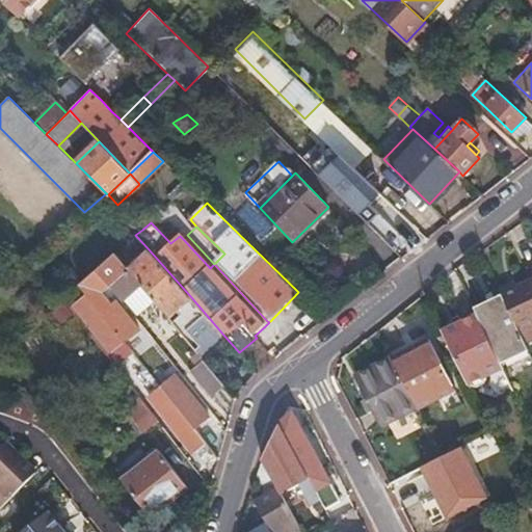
[(210,268),(214,264),(187,235),(183,239),(184,240),(210,268)]
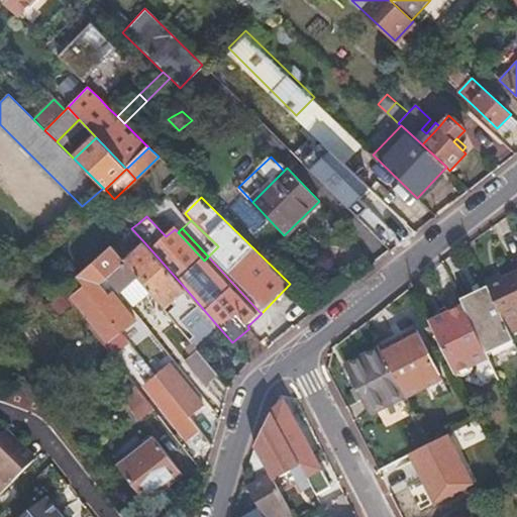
[(137,278),(150,293),(192,343),(199,351),(209,342),(203,335),(216,324),(186,289),(144,242),(124,261),(137,278)]
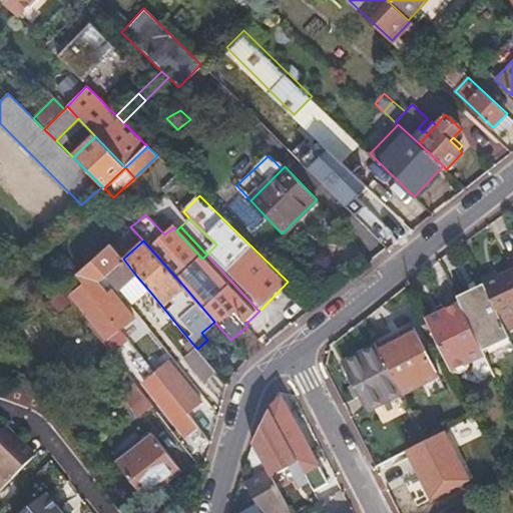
[(111,244),(92,261),(118,292),(136,276),(123,259),(111,244)]
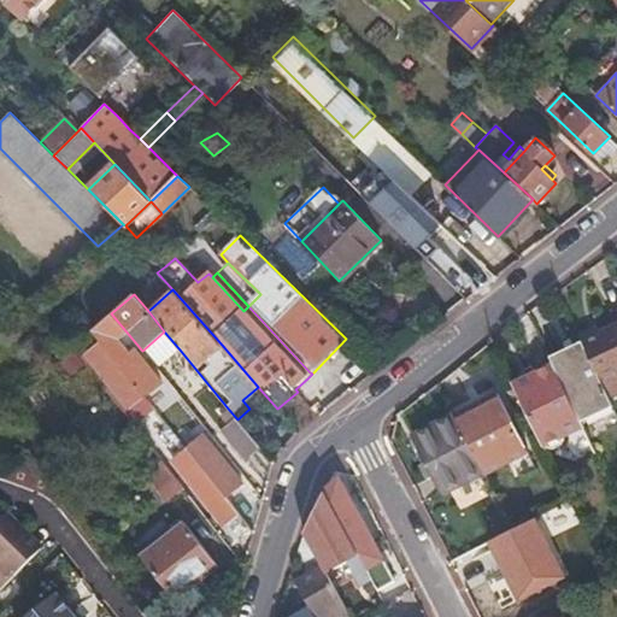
[(111,313),(92,331),(99,341),(144,397),(160,382),(142,360),(147,357),(142,351),(111,313)]
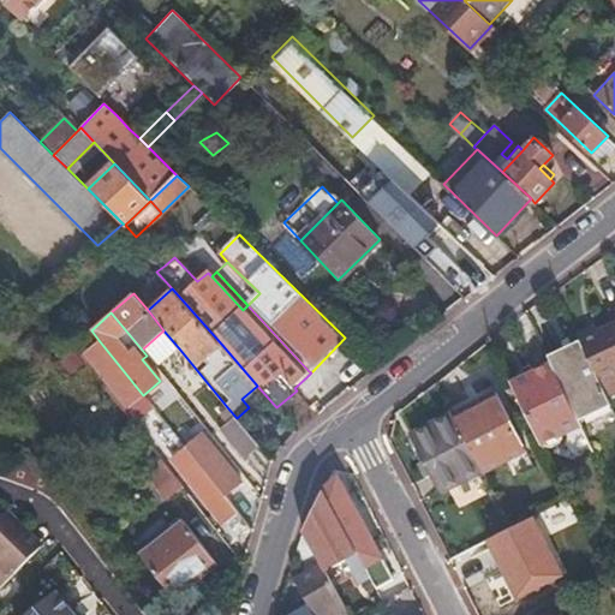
[(614,323),(598,332),(580,340),(607,396),(614,393),(614,323)]
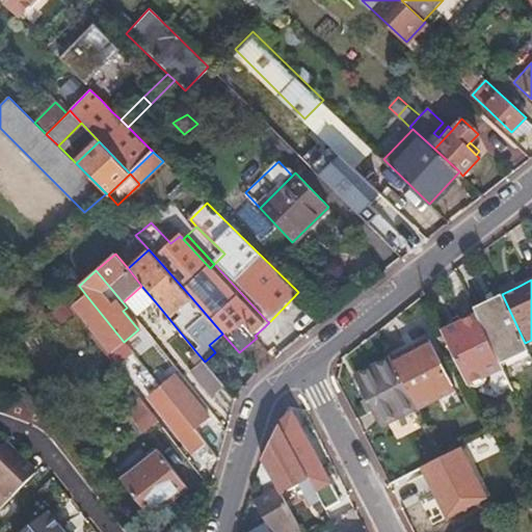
[(499,290),(502,294),(517,287),(514,283),(499,290)]
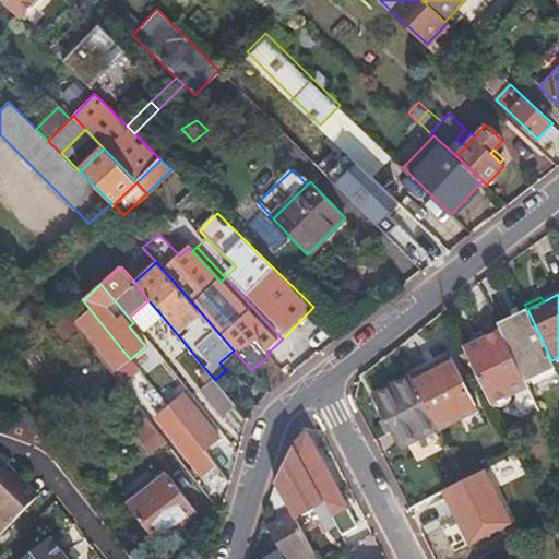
[(133,323),(143,335),(163,317),(149,300),(129,318),(133,323)]
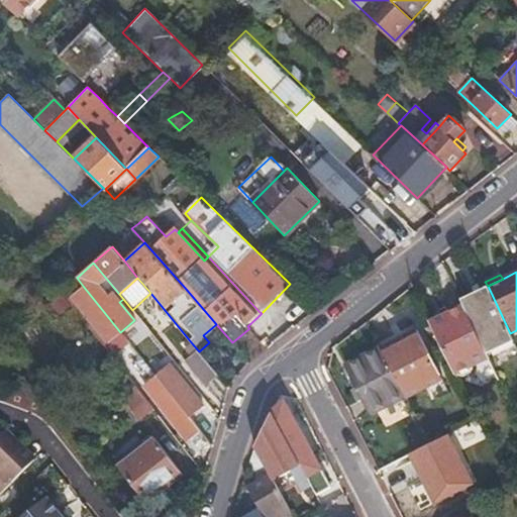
[(120,332),(83,286),(72,296),(116,352),(129,342),(120,332)]
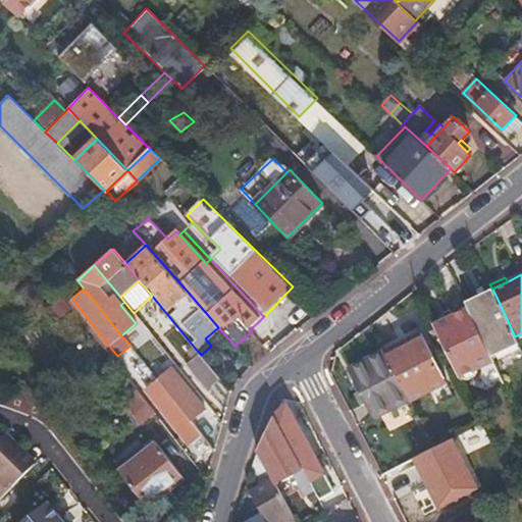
[(491,356),(519,344),(515,336),(492,289),(465,302),(468,307),(491,356)]
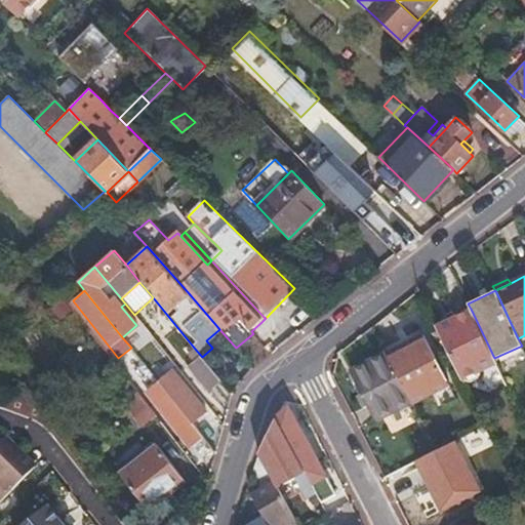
[(63,298),(51,308),(59,317),(70,309),(63,298)]
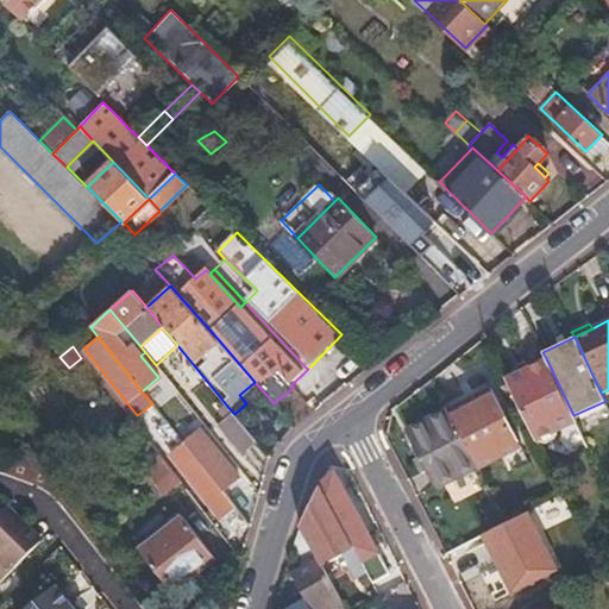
[(85,349),(80,352),(124,407),(132,419),(137,415),(85,349)]
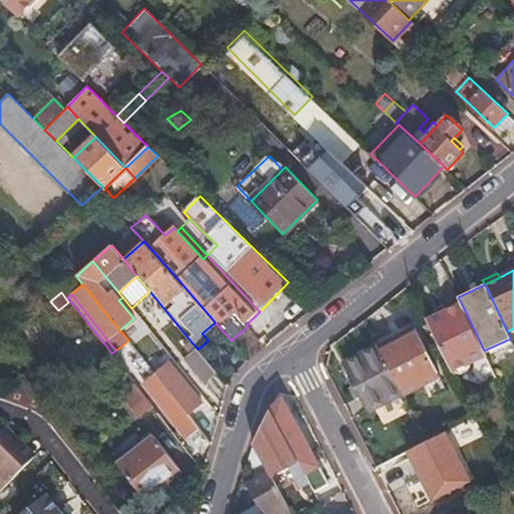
[(485,352),(484,350),(461,302),(428,318),(433,329),(452,369),(453,368),(454,369),(459,371),(467,367),(468,362),(467,361),(470,359),(470,360),(485,352)]
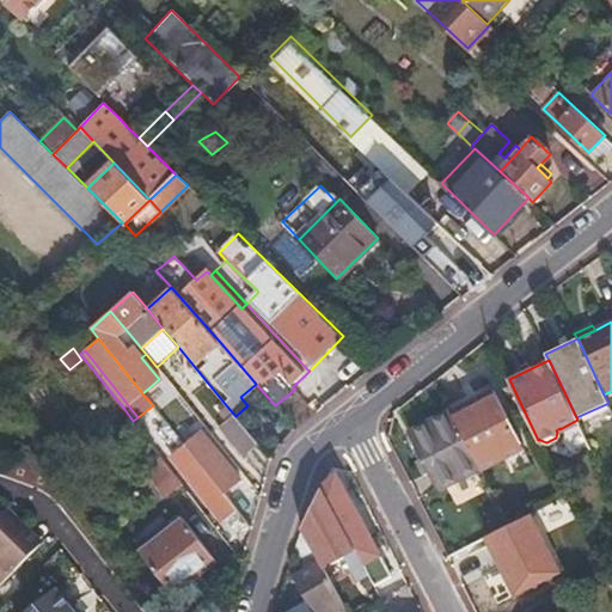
[(490,383),(448,405),(451,411),(494,389),(490,383)]
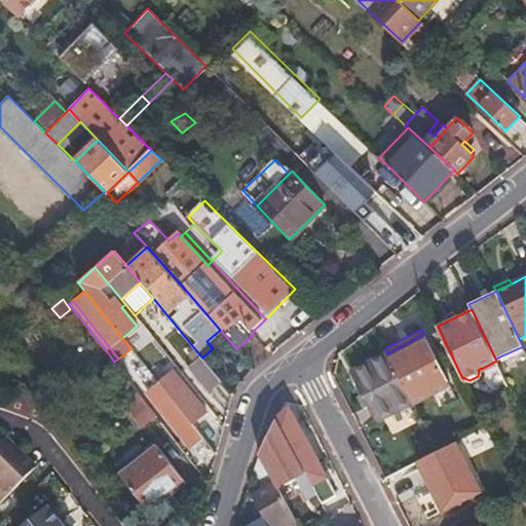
[(413,403),(414,405),(452,385),(424,334),(387,353),(413,403)]
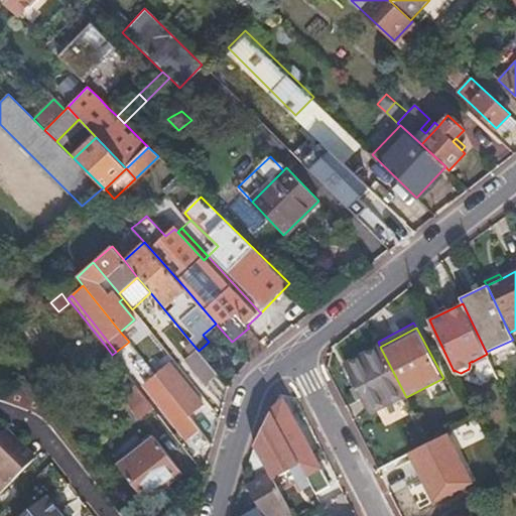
[(206,384),(218,374),(199,351),(191,343),(186,347),(192,355),(185,361),(206,384)]
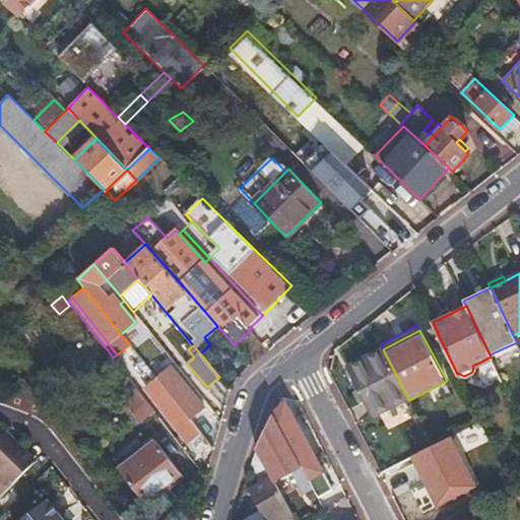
[(408,398),(383,349),(349,368),(375,415),(408,398)]
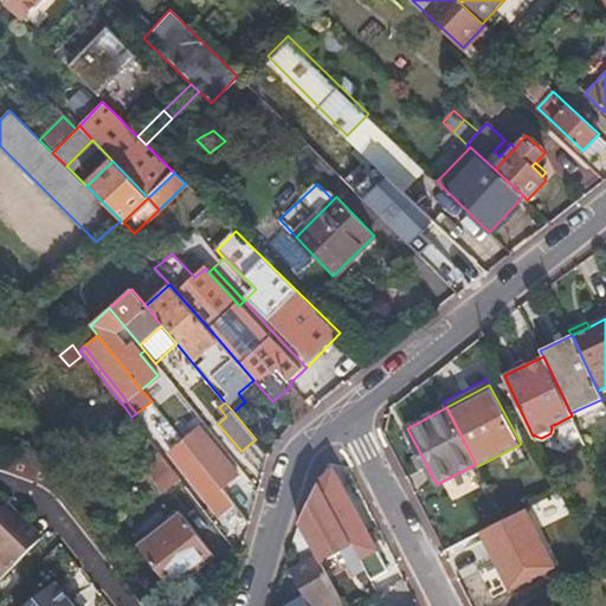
[(191,450),(194,455),(223,489),(238,477),(206,437),(191,450)]
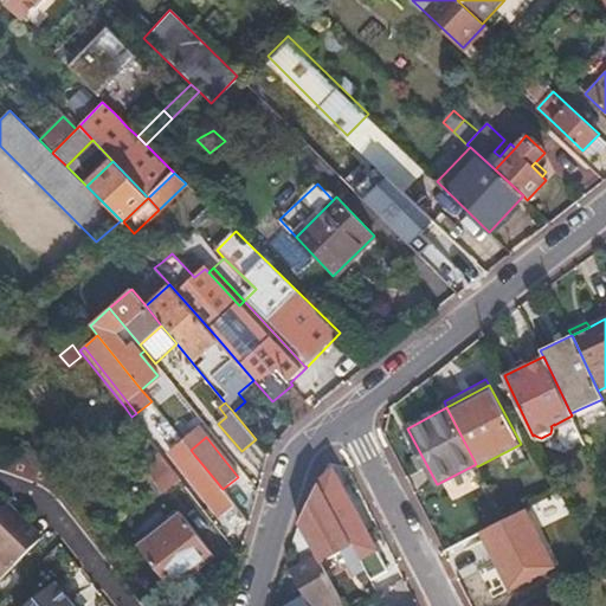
[(160,451),(158,449),(142,462),(163,489),(180,476),(178,474),(160,451)]
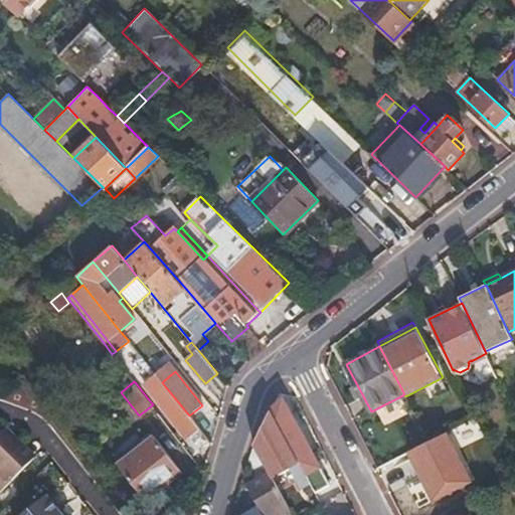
[(188,439),(200,430),(189,415),(165,386),(154,395),(188,439)]
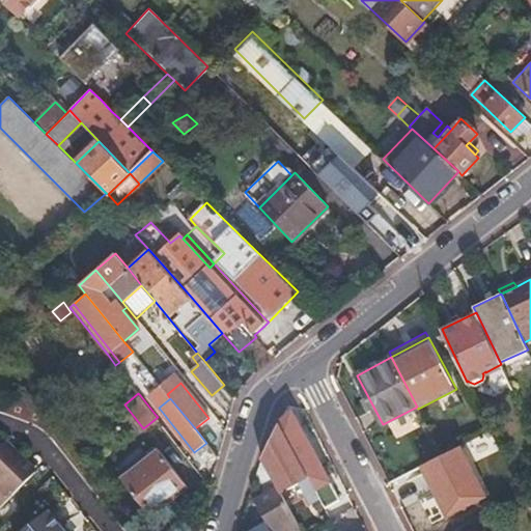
[(290,413),(279,423),(314,488),(318,497),(333,490),(290,413)]
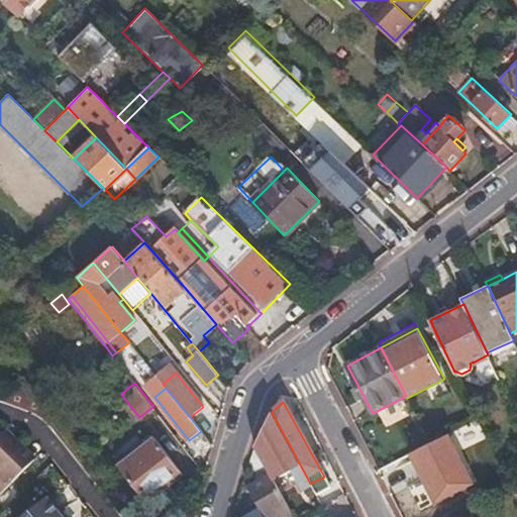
[(306,476),(272,412),(254,447),(272,478),(293,466),(299,480),(306,476)]
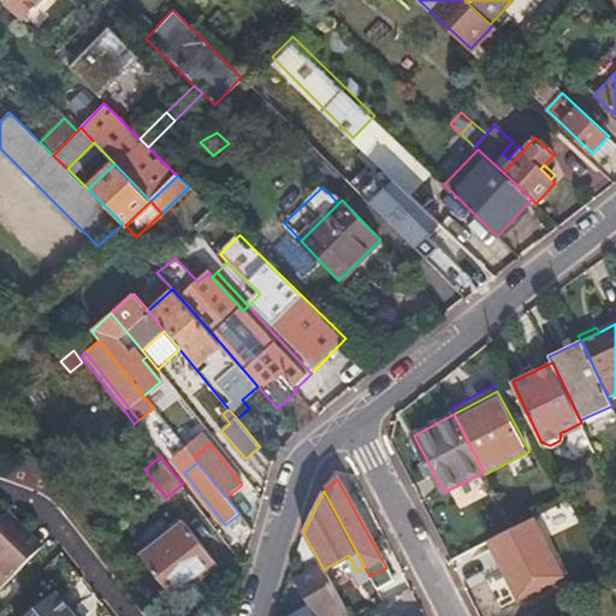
[(0,585),(30,556),(16,542),(25,533),(15,521),(10,525),(1,516),(0,516),(0,585)]
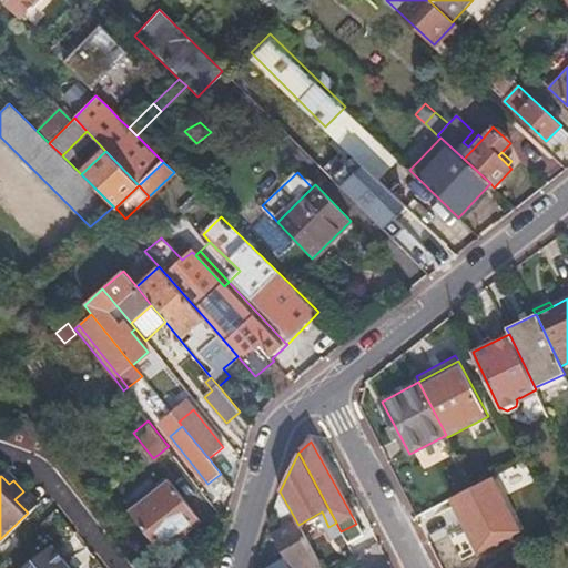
[(129,508),(160,548),(200,517),(169,478),(129,508)]
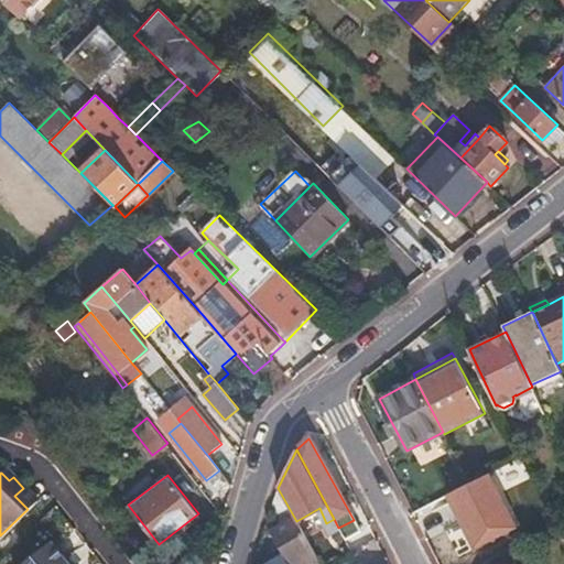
[(502,517),(481,475),(468,481),(440,496),(461,538),(502,517)]
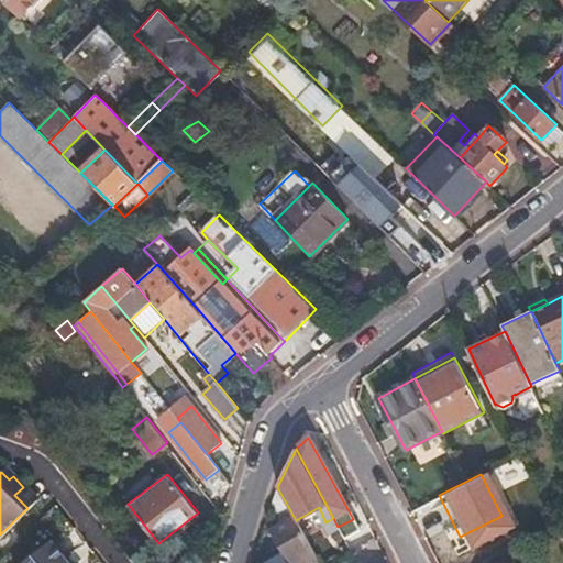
[(14,495),(28,508),(36,499),(23,487),(14,495)]
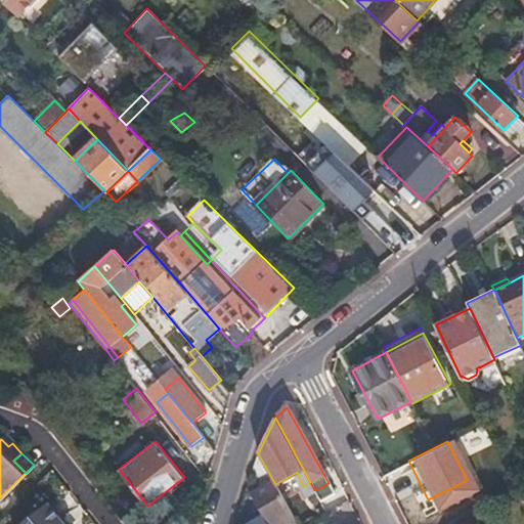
[(275,484),(258,453),(253,470),(263,487),(251,494),(264,518),(267,523),(282,523),(285,523),(284,523),(296,523),(298,523),(275,484)]
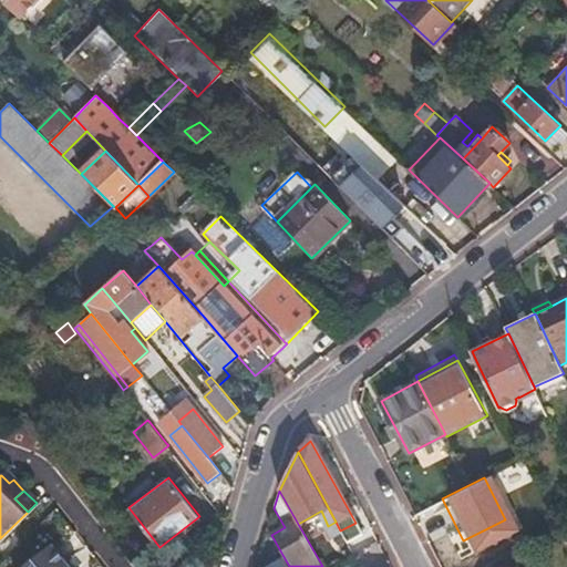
[(68,566),(52,546),(24,566),(68,566)]
